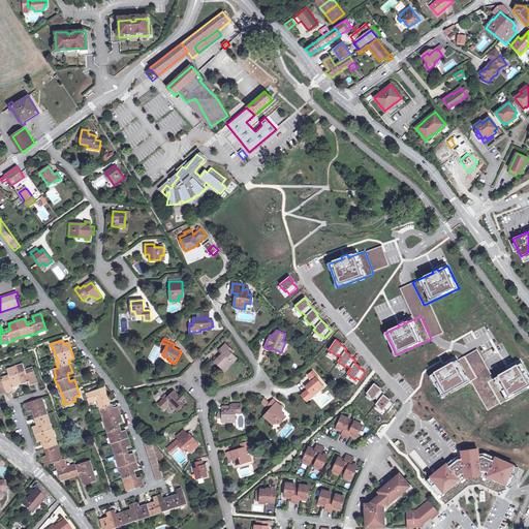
[(225,364),(227,367),(236,359),(231,353),(234,351),(225,344),(219,350),(223,354),(220,358),(219,356),(215,361),(221,368),(225,364)]
